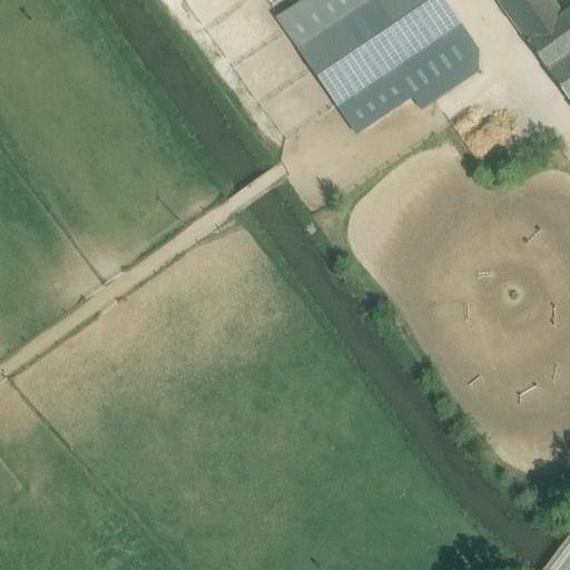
[(315,0),(282,22),(303,55),(383,0),(315,0)]
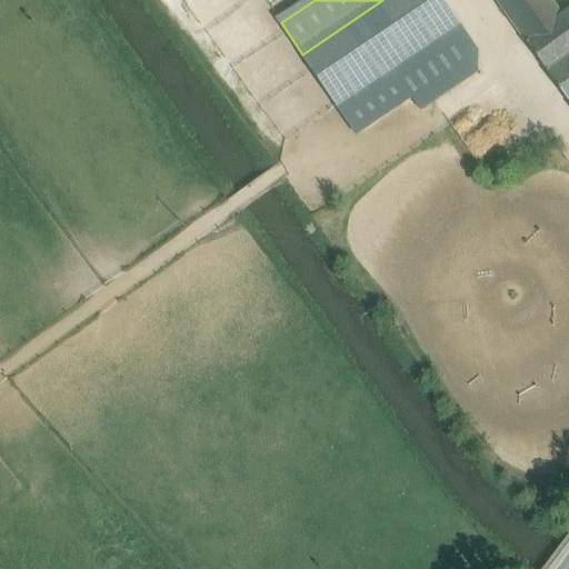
[(440,0),(382,0),(302,55),(337,106),(342,101),(392,68),(457,25),(440,0)]
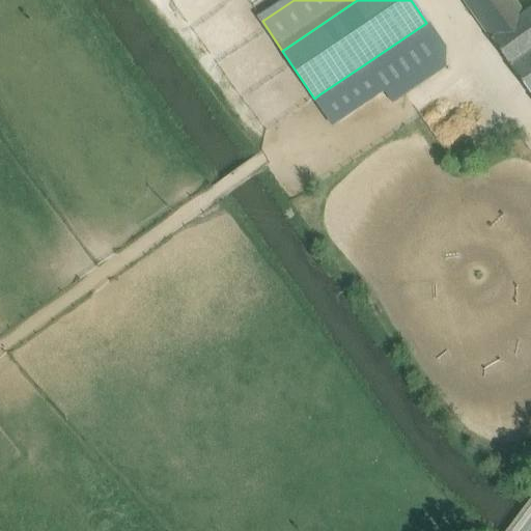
[(462,0),(472,14),(491,0),(462,0)]
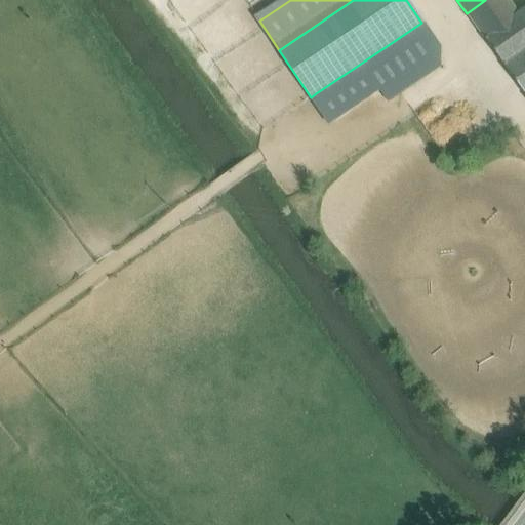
[(475,26),(506,3),(502,0),(485,0),(467,13),(475,26)]
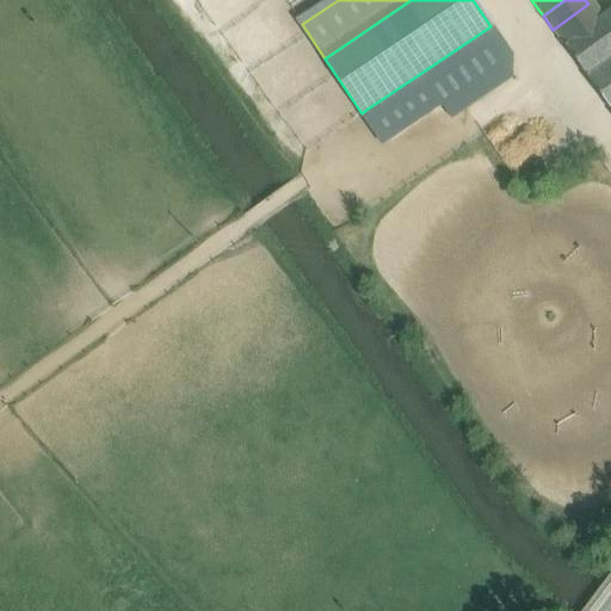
[(588,4),(553,30),(567,49),(603,23),(588,4)]
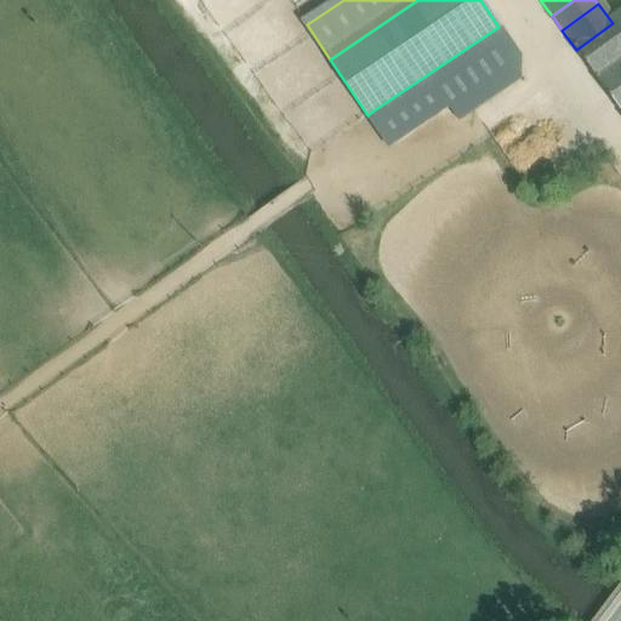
[(620,16),(613,23),(576,50),(620,112),(620,16)]
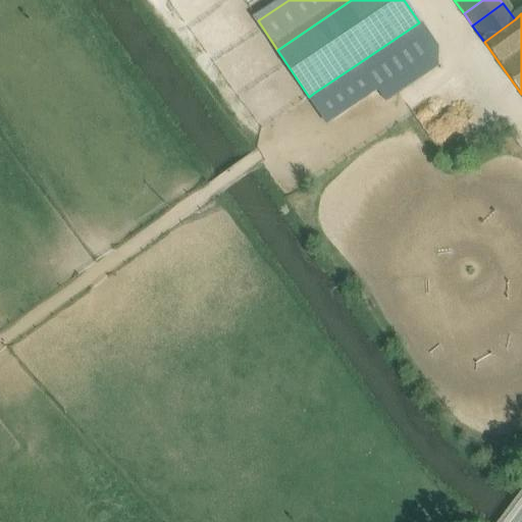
[(369,76),(377,89),(386,102),(437,67),(412,31),(361,64),(369,76)]
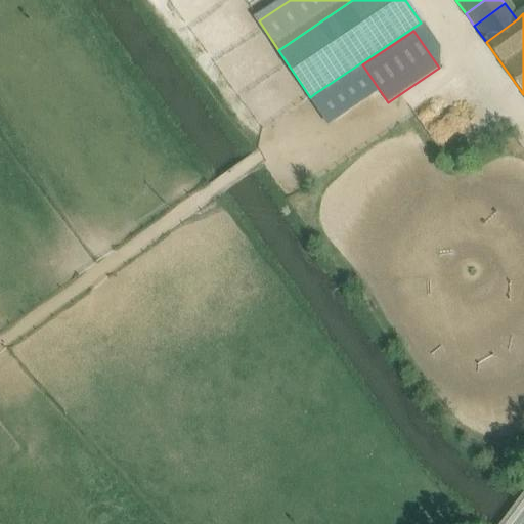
[(362,64),(361,62),(315,93),(325,108),(370,77),(362,64)]
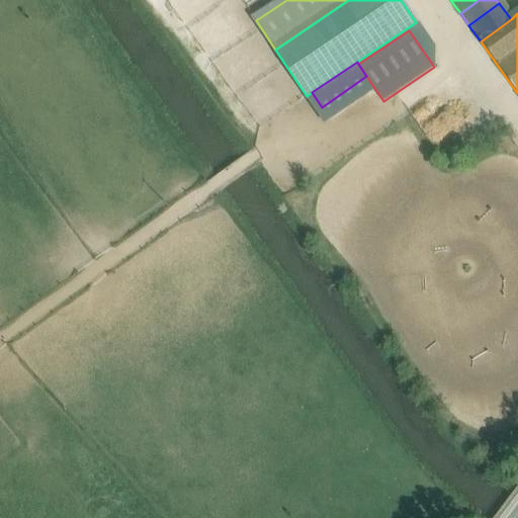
[(366,76),(322,107),(329,119),(374,88),(366,76)]
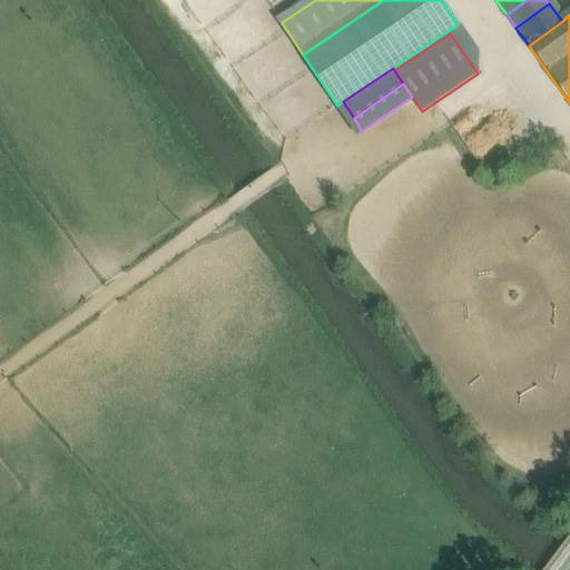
All buildings are outlined.
